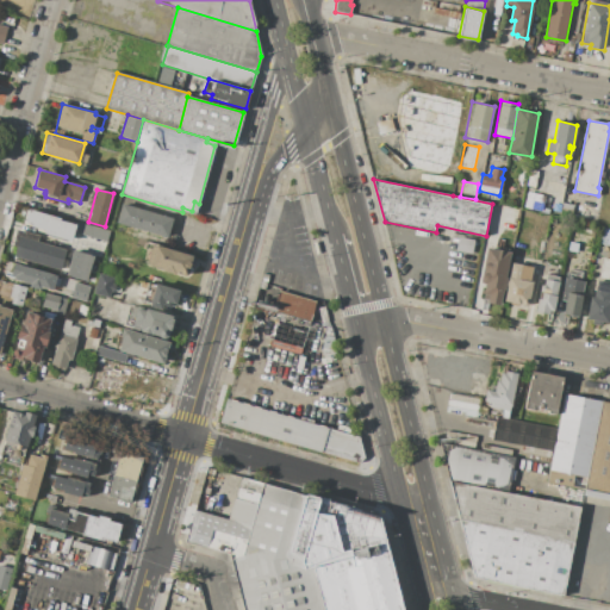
[(528,192),(545,195),(541,211),(524,207),(528,192)]
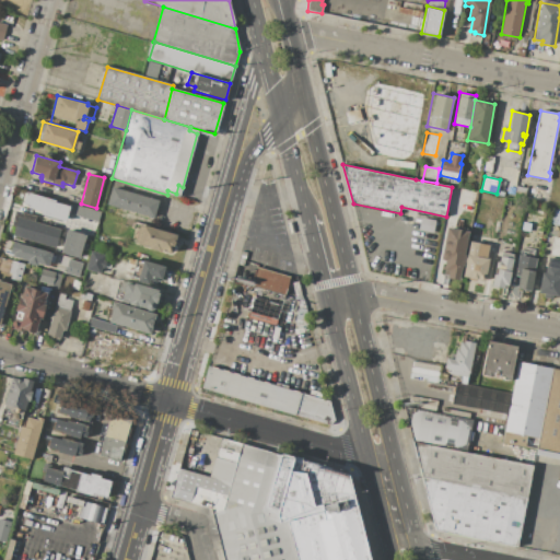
[(112,187),(158,200),(152,218),(107,205),(112,187)]
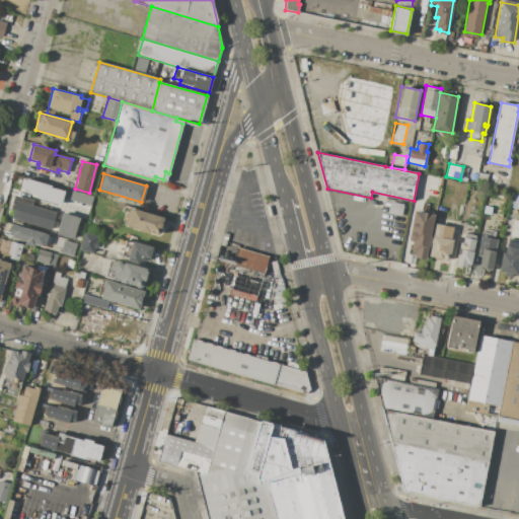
[(18,193),(60,205),(64,190),(23,178),(18,193)]
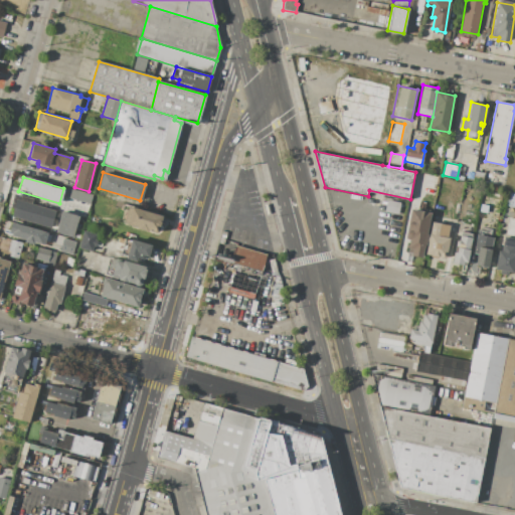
[(92,194),(71,189),(68,198),(89,203),(92,194)]
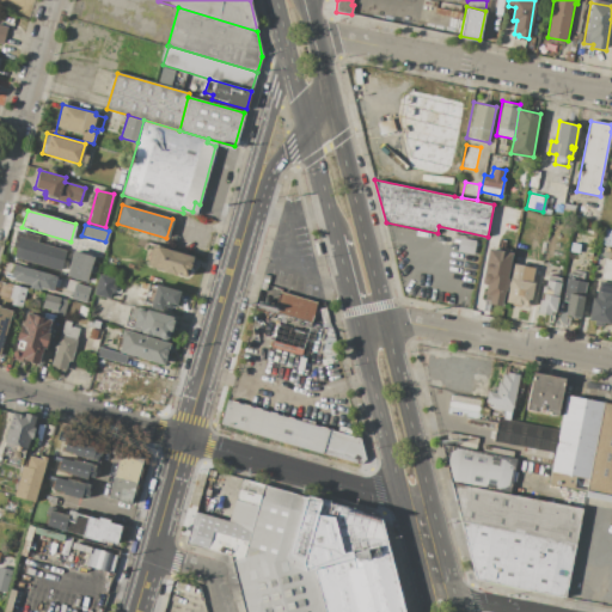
[(600,245),(611,246),(611,231),(603,230),(600,245)]
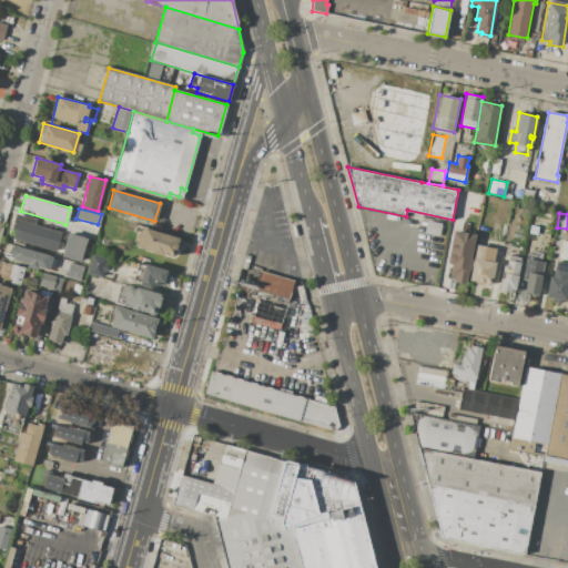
[(19,214),(37,220),(36,225),(62,232),(57,252),(54,251),(53,253),(46,251),(46,249),(40,247),(40,245),(31,242),(30,244),(12,240),(19,214)]
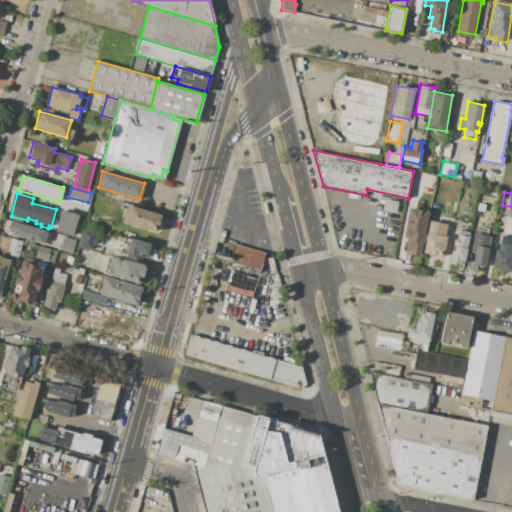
[(127,205),(162,215),(156,232),(122,222),(127,205)]
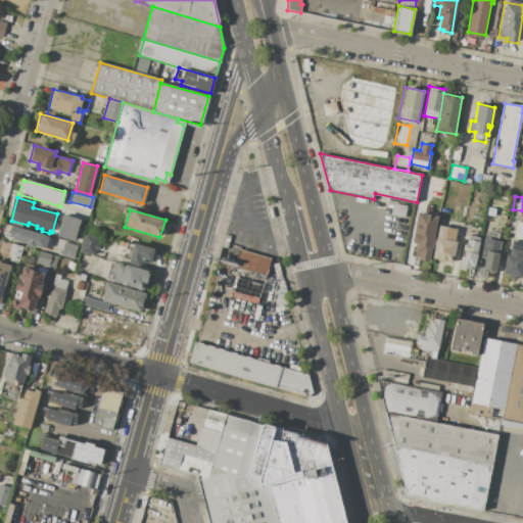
[(437,217),(429,260),(413,257),(416,245),(412,245),(418,212),(437,217)]
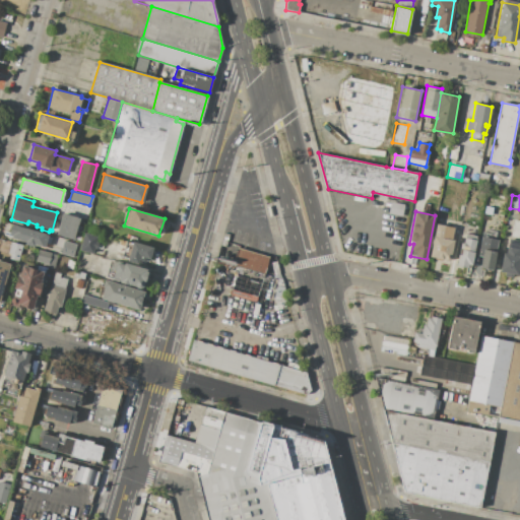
[(78,217),(61,213),(55,235),(73,239),(78,217)]
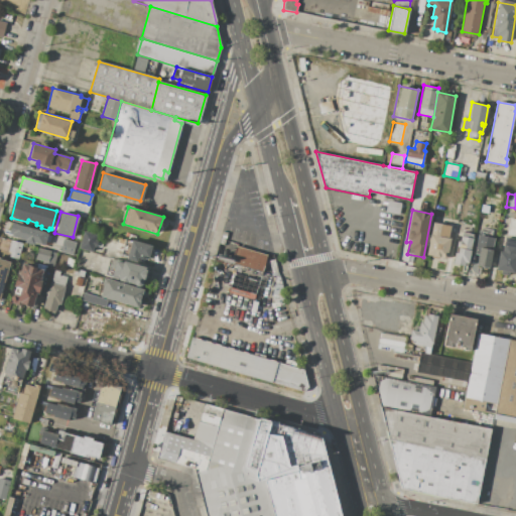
[(515,236),(507,235),(510,218),(515,219),(515,236)]
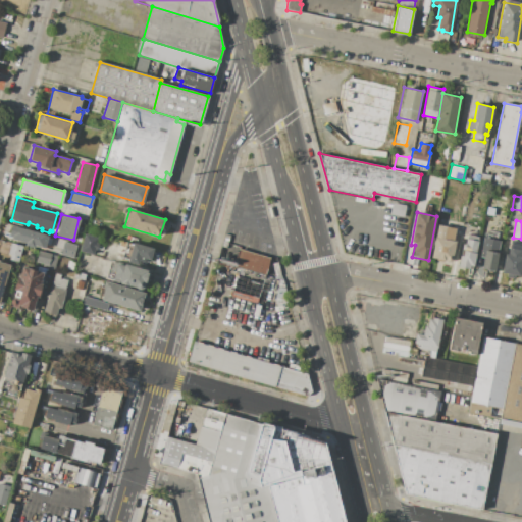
[(437,224),(456,227),(454,241),(456,242),(453,261),(432,257),(437,224)]
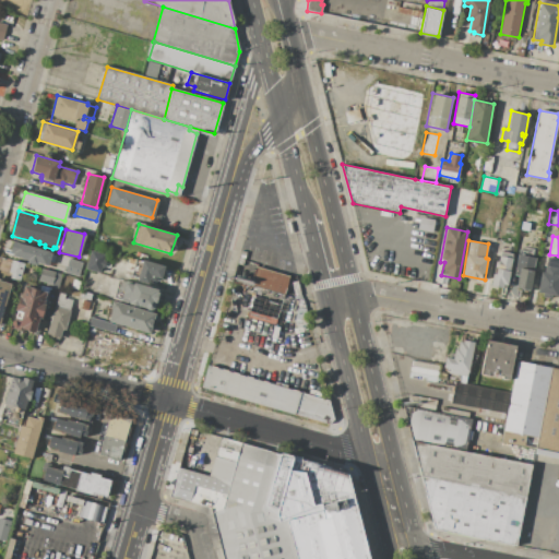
[(13,241),(51,252),(51,256),(55,257),(52,262),(49,261),(48,265),(37,263),(37,265),(26,263),(27,260),(9,256),(13,241)]
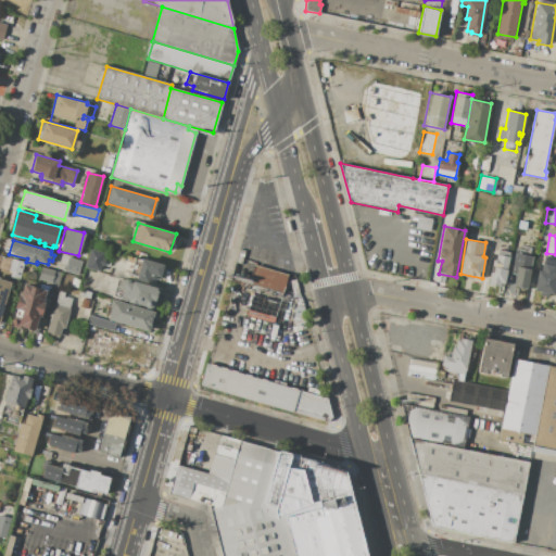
[(532,256),(527,290),(514,288),(516,275),(512,274),(516,248),(519,248),(519,245),(530,248),(529,255),(532,256)]
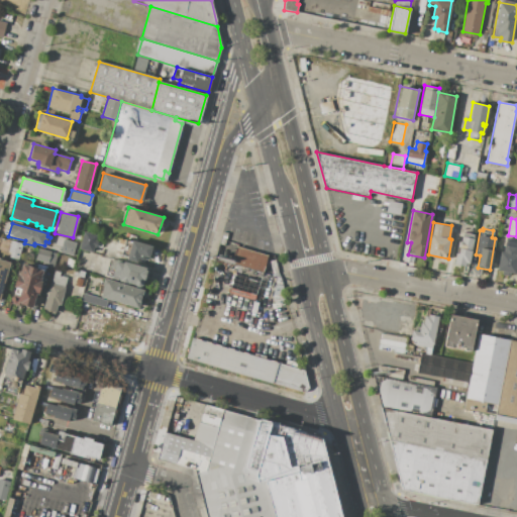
[(84,231),(97,235),(96,240),(98,241),(96,247),(94,246),(92,252),(79,248),(84,231)]
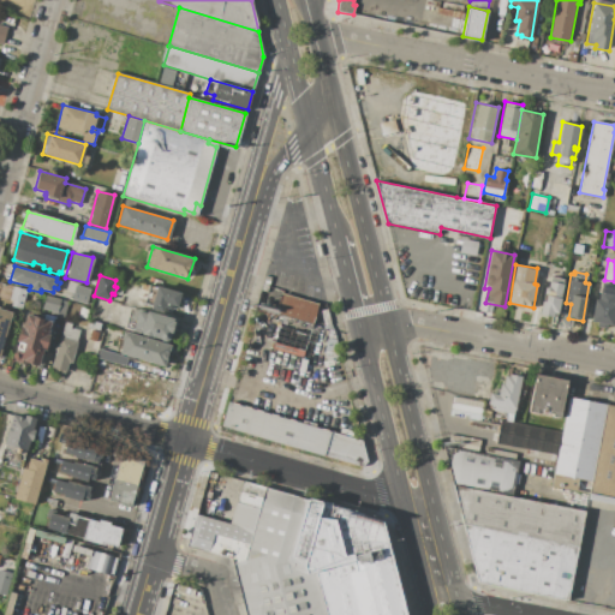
[(565,280),(557,314),(554,314),(554,317),(539,314),(545,286),(548,287),(550,276),(565,280)]
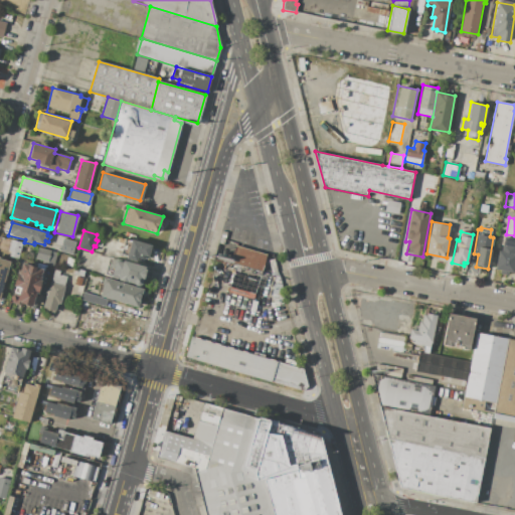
[(121,235),(151,244),(150,247),(152,247),(150,255),(148,255),(147,258),(144,256),(143,260),(138,258),(137,262),(123,258),(124,254),(116,252),(121,235)]
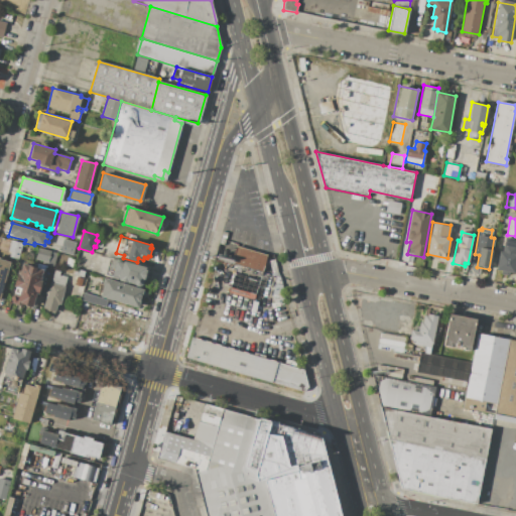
[(500,252),(502,252),(504,237),(515,239),(515,265),(515,273),(508,272),(508,275),(501,274),(501,270),(496,270),(500,252)]
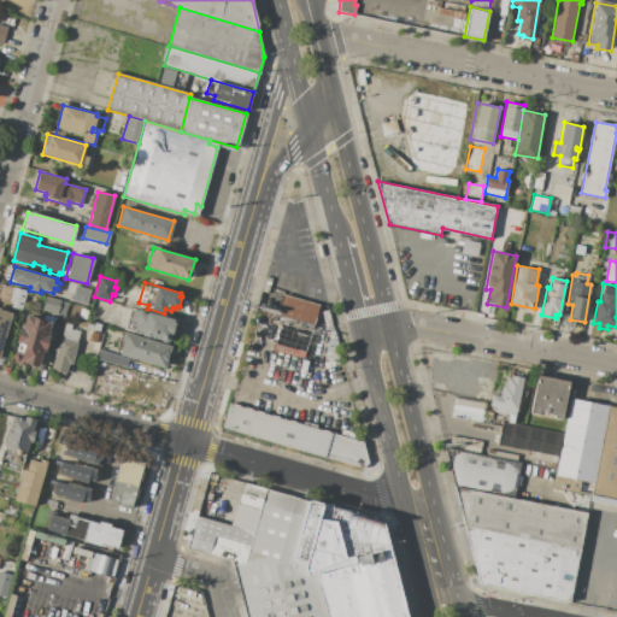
[(75,286),(93,291),(89,306),(70,300),(75,286)]
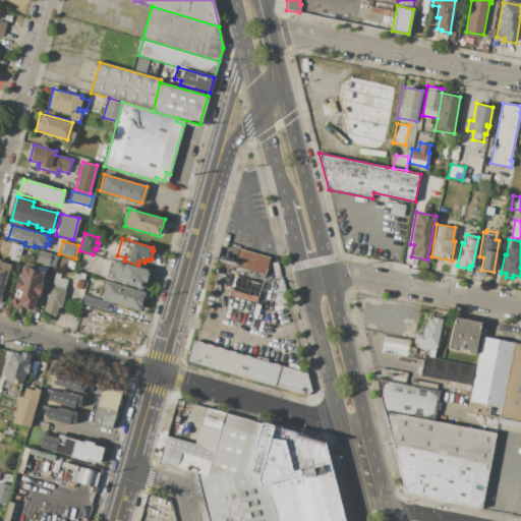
[(11,242),(22,245),(18,262),(9,259),(11,254),(8,253),(11,242)]
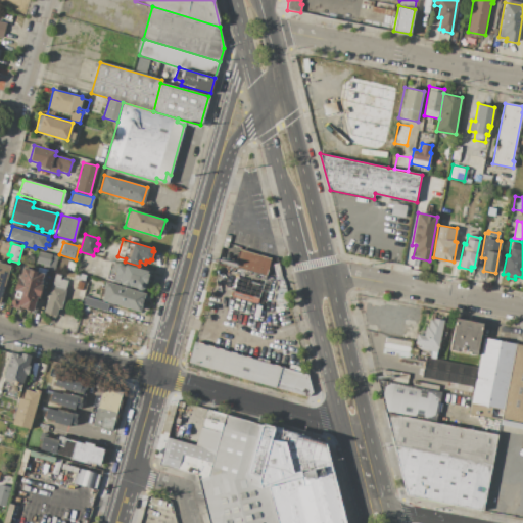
[(270,258),(266,275),(239,268),(235,266),(240,249),(270,258)]
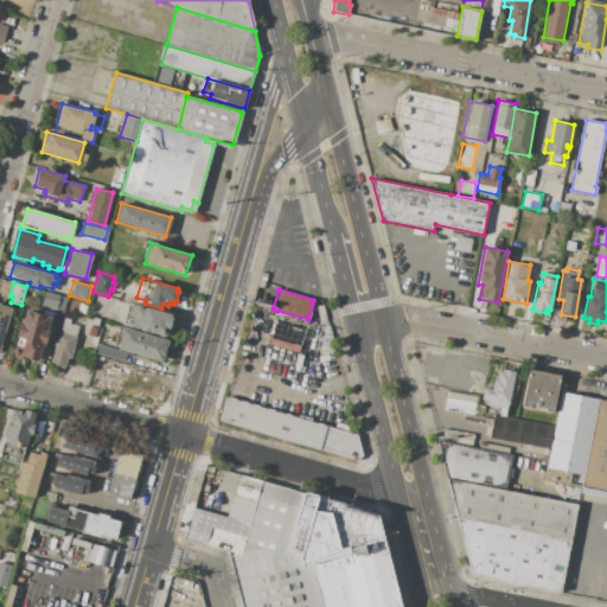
[(44,291),(68,296),(63,313),(50,310),(50,307),(42,305),(44,291)]
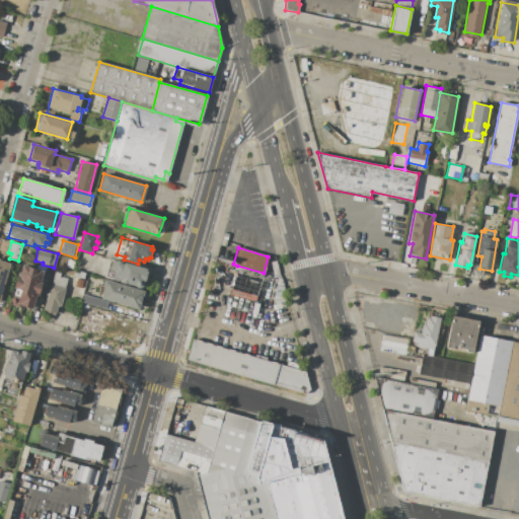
[(69,258),(74,261),(72,268),(66,267),(69,258)]
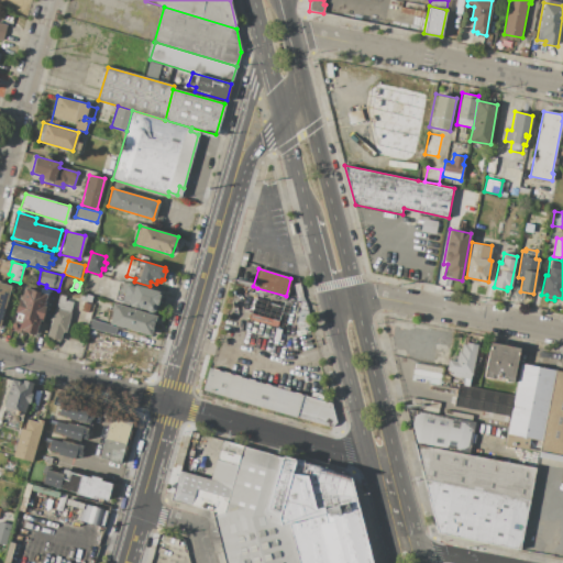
[(0,283),(11,286),(1,328),(0,327),(0,283)]
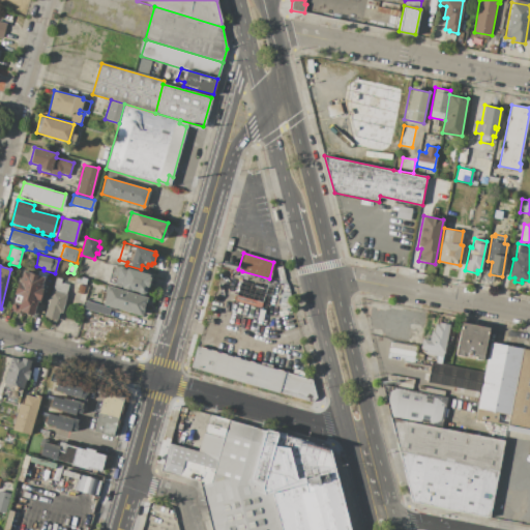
[(126,268),(150,274),(149,277),(150,277),(145,294),(121,288),(121,286),(114,284),(116,280),(111,277),(114,267),(125,270),(126,268)]
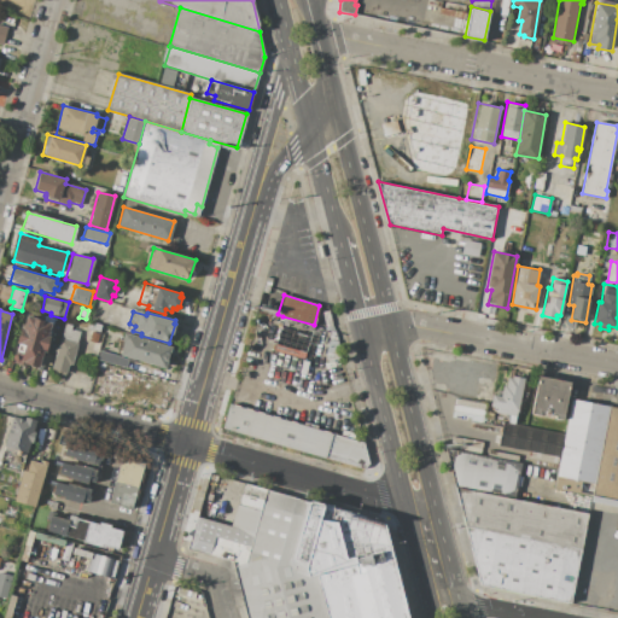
[(27,316),(52,324),(47,338),(48,339),(45,351),(44,351),(42,356),(46,357),(42,371),(38,369),(39,368),(27,365),(25,367),(12,362),(27,316)]
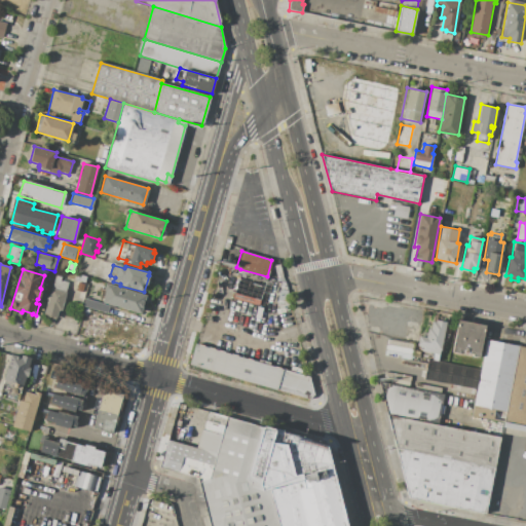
[(86,276),(84,283),(75,280),(77,273),(86,276)]
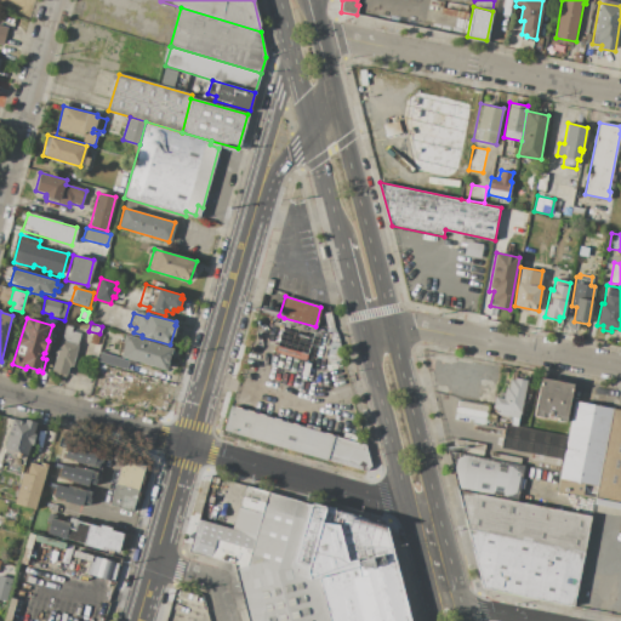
[(60,340),(62,341),(66,325),(83,330),(73,366),(70,366),(68,375),(51,370),(60,340)]
